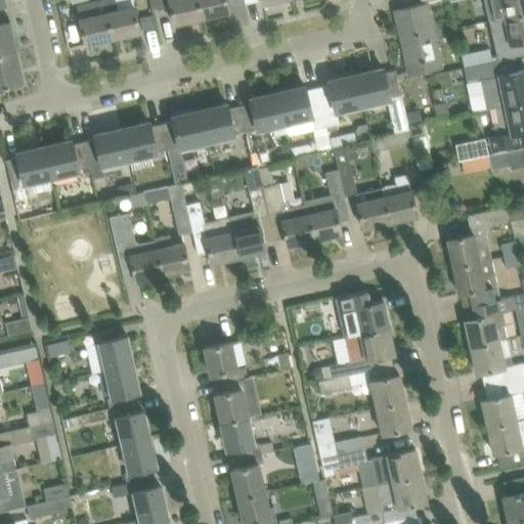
[(103,0),(96,0),(77,4),(86,45),(113,38),(106,12),(103,0)]
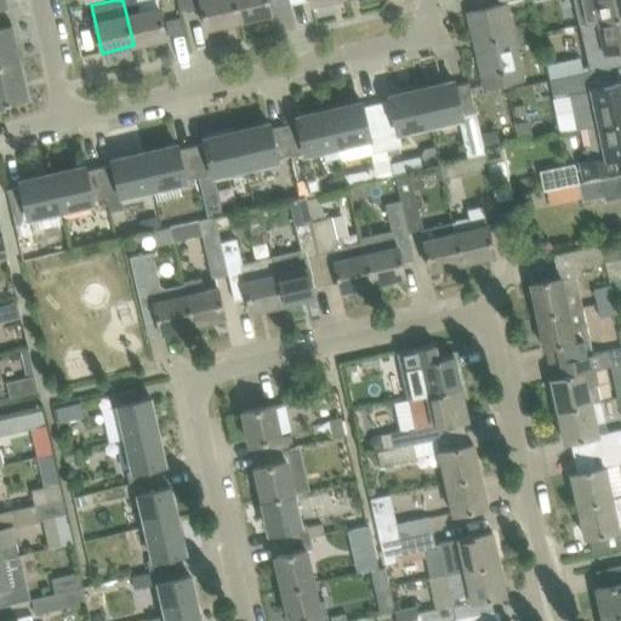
[(123,0),(126,15),(134,45),(166,38),(159,7),(141,12),(137,0),(123,0)]
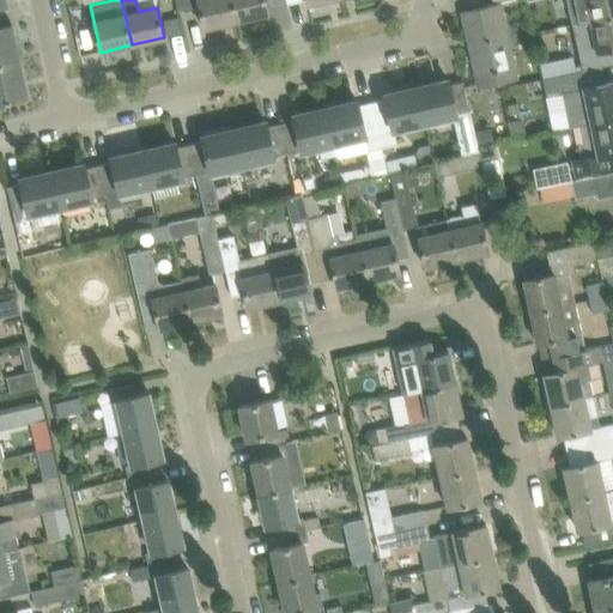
[(175,0),(178,10),(183,8),(184,11),(199,8),(204,29),(236,22),(230,0),(175,0)]
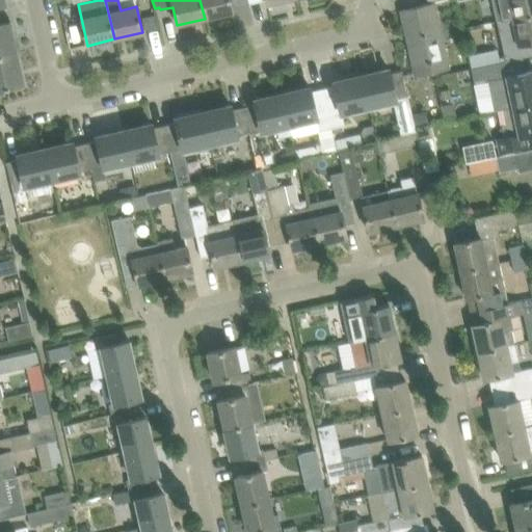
[(200,0),(205,19),(233,12),(229,0),(200,0)]
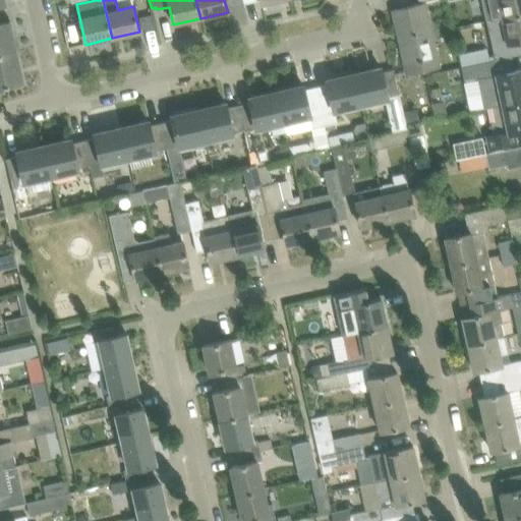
[(520,0),(480,0),(485,20),(501,17),(520,12),(520,0)]
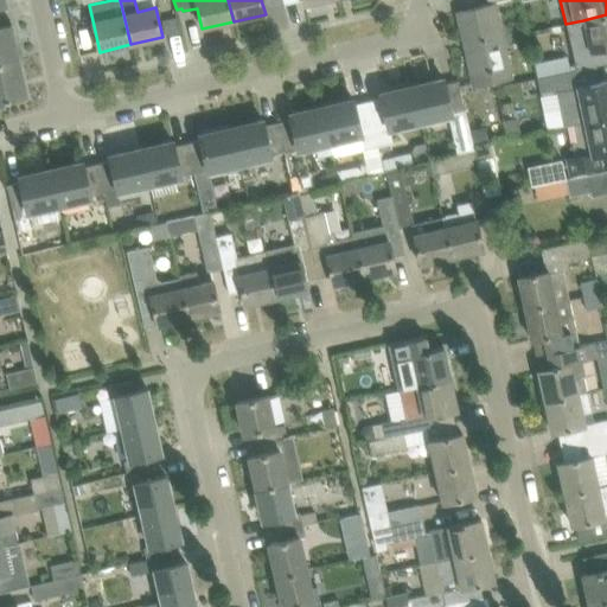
[(493,4),(481,7),(458,12),(474,85),(511,77),(494,5),(493,4)]
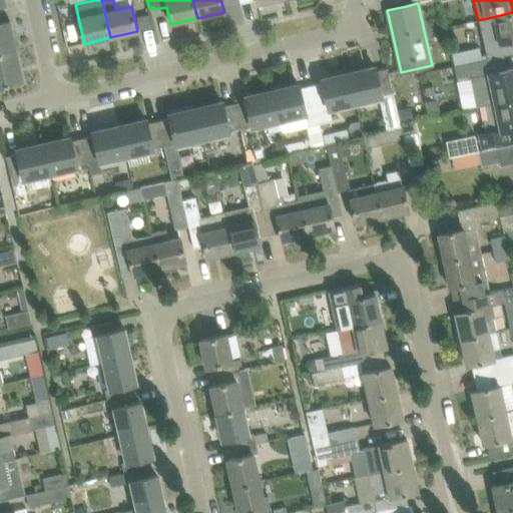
[(512,12),(493,17),(499,43),(512,40),(512,12)]
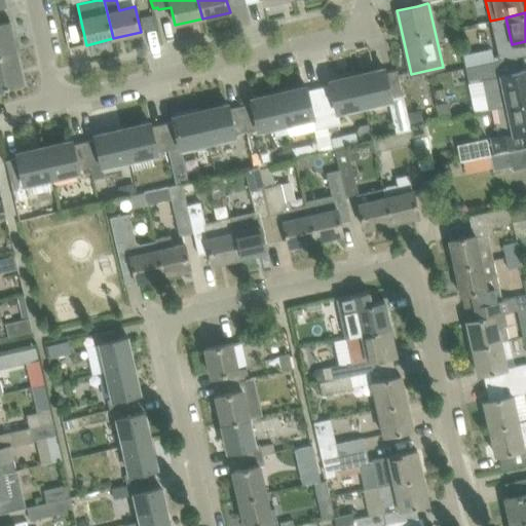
[(0,24),(0,57),(15,53),(8,23),(0,24)]
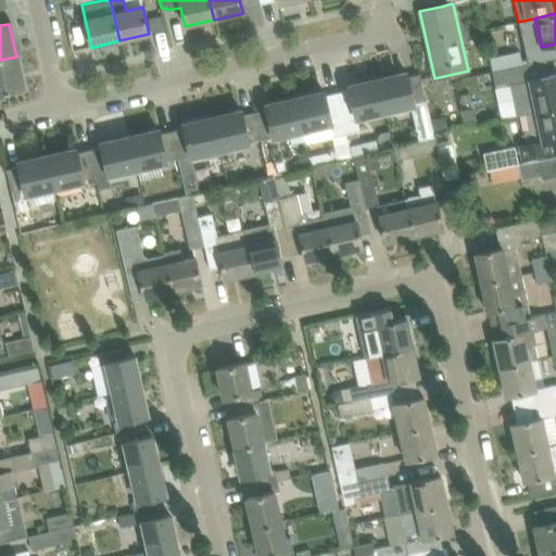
[(491,58),(493,72),(522,65),(520,52),(491,58)]
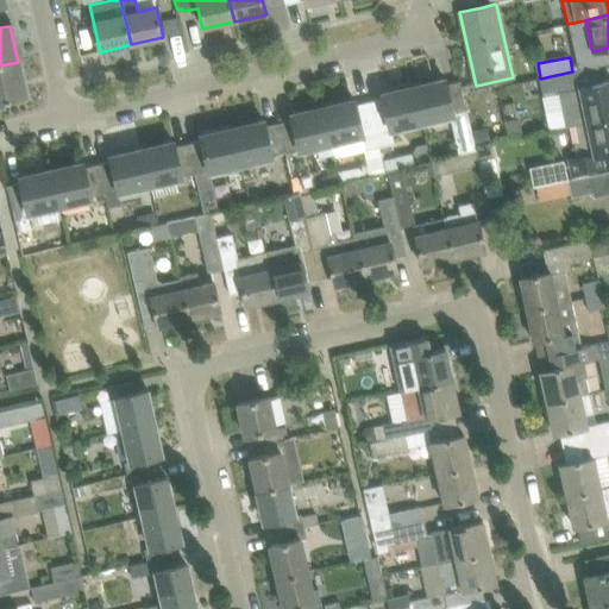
[(18,62),(0,66),(0,104),(26,98),(18,62)]
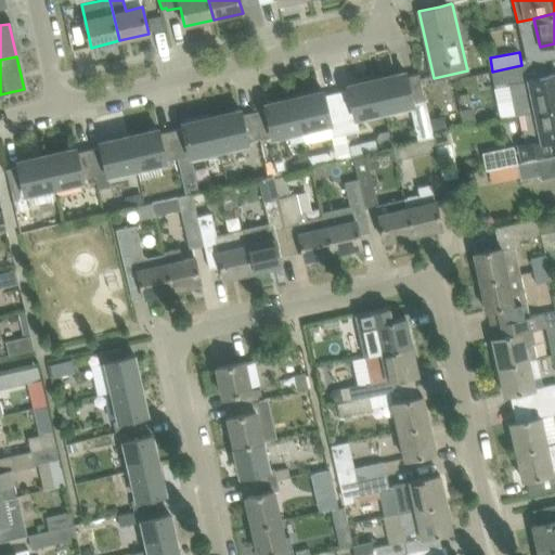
[(521,65),(492,72),(495,88),(514,84),(517,98),(512,99),(516,115),(554,106),(554,74),(547,75),(544,61),(523,65),(521,65)]
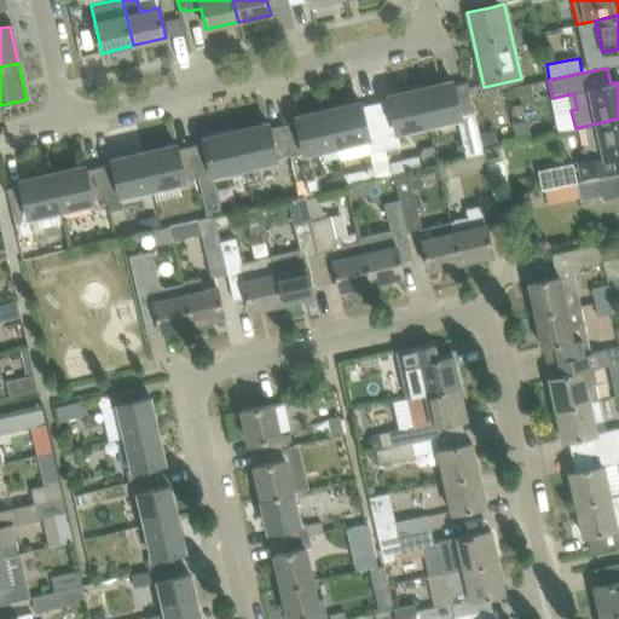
[(452,81),(420,88),(428,123),(461,116),(461,115),(474,111),(468,82),(453,86),(452,81)]
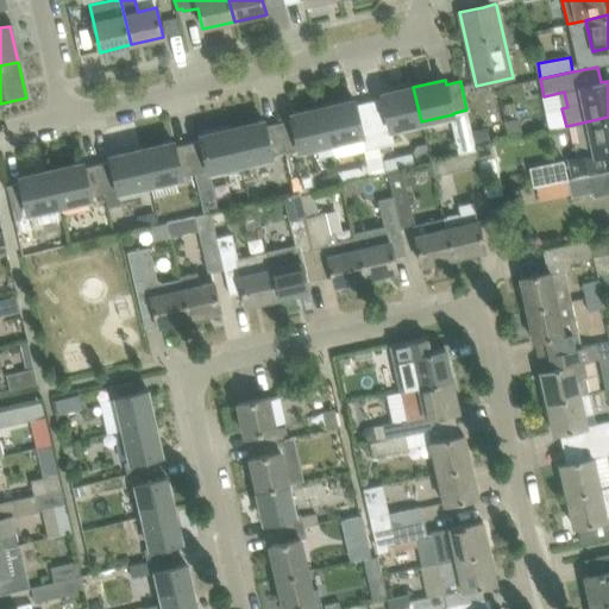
[(369,102),(380,146),(382,152),(393,150),(391,144),(395,143),(391,129),(421,121),(413,87),(382,94),(383,99),(369,102)]
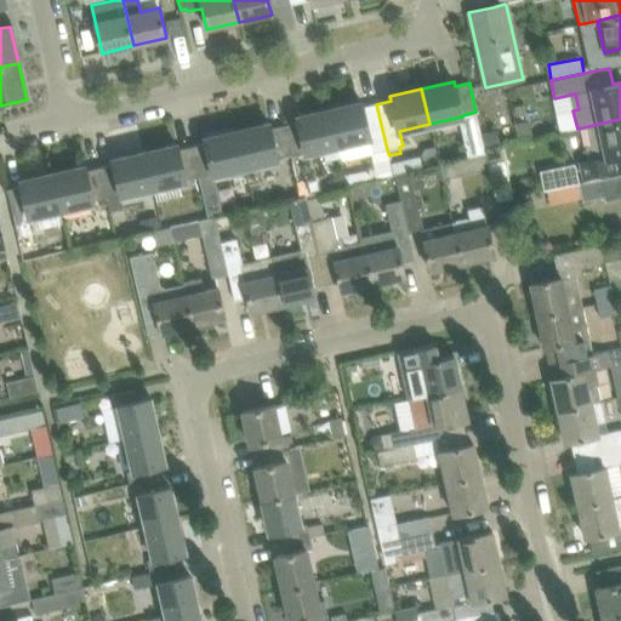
[(362,102),(329,109),(337,146),(339,146),(341,155),(372,148),(374,153),(387,149),(376,104),(363,107),(362,102)]
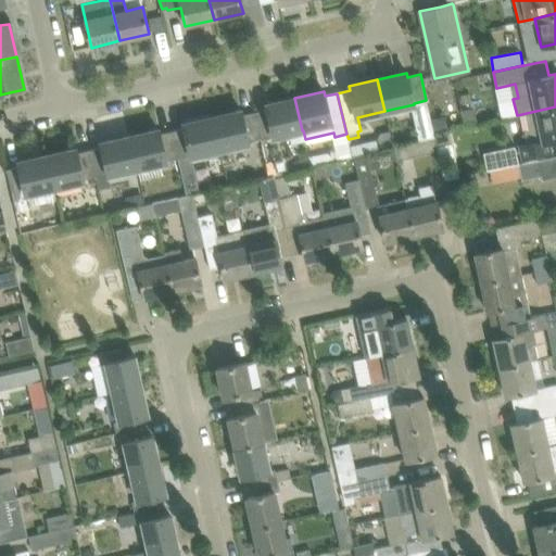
[(266,110),(254,112),(261,140),(302,130),(294,98),(266,105),(266,110)]
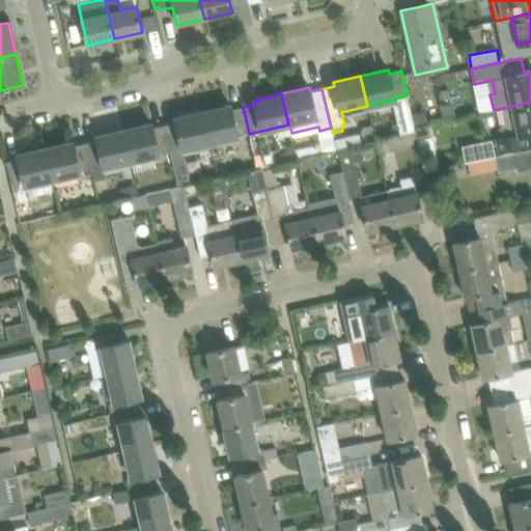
[(530,102),(494,110),(494,111),(501,109),(504,123),(501,124),(503,136),(496,138),(499,151),(526,145),(524,135),(530,133),(530,102)]
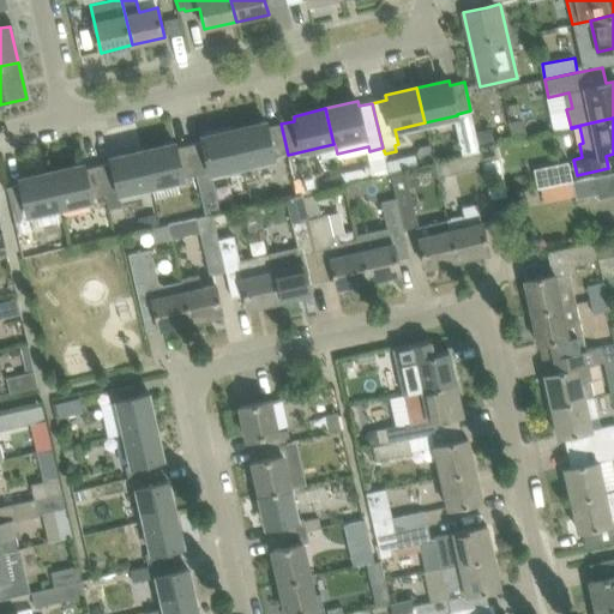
[(523,119),(509,122),(512,138),(527,136),(523,119)]
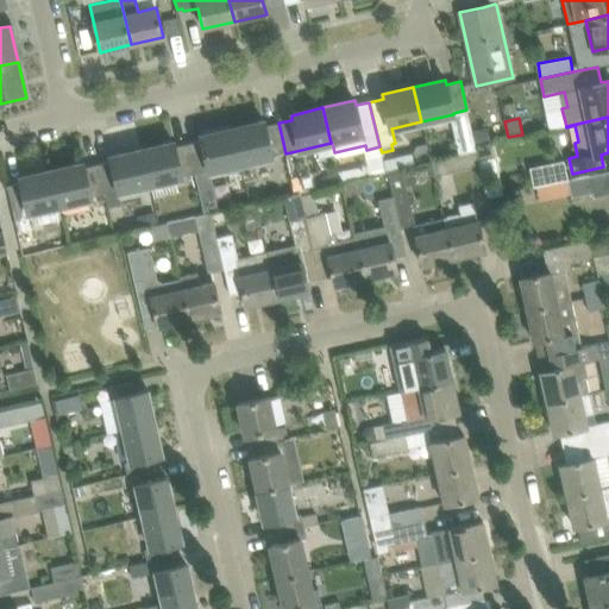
[(264,121),(232,129),(240,164),(286,154),(278,123),(265,126),(264,121)]
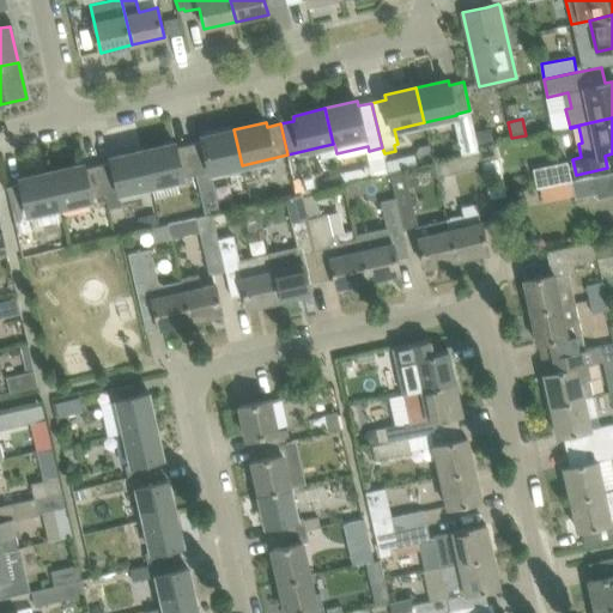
[(202,141),(189,145),(196,175),(205,213),(219,210),(211,173),(242,165),(234,129),(201,137),(202,141)]
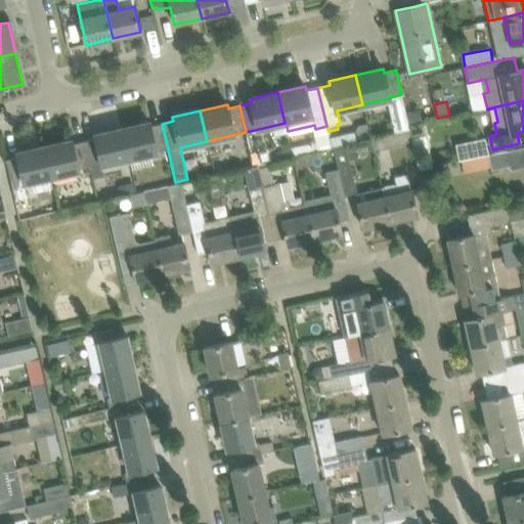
[(149,122),(122,129),(129,159),(168,149),(162,124),(150,126),(149,122)]
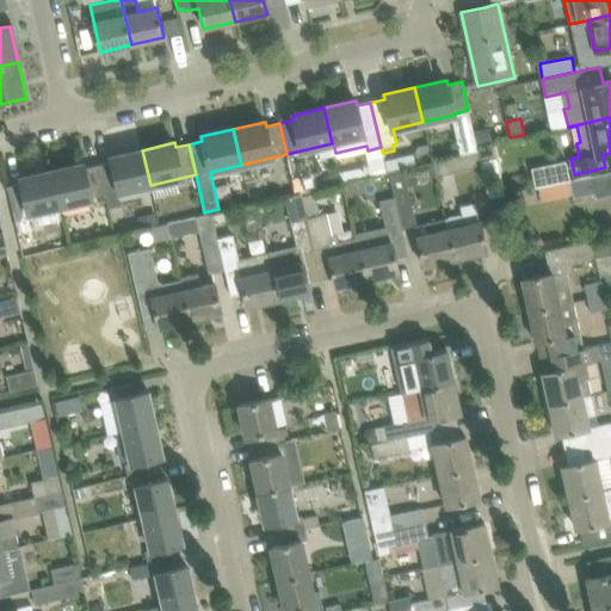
[(387,161),(388,171),(431,159),(427,144),(418,147),(413,155),(387,161)]
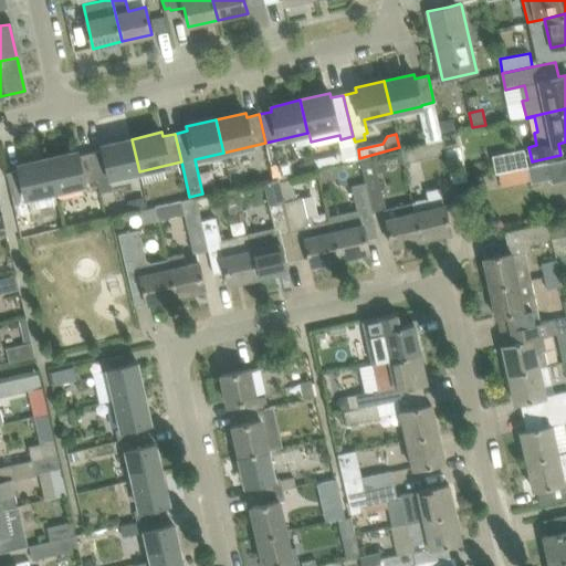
[(400,148),(402,161),(446,152),(442,138),(400,148)]
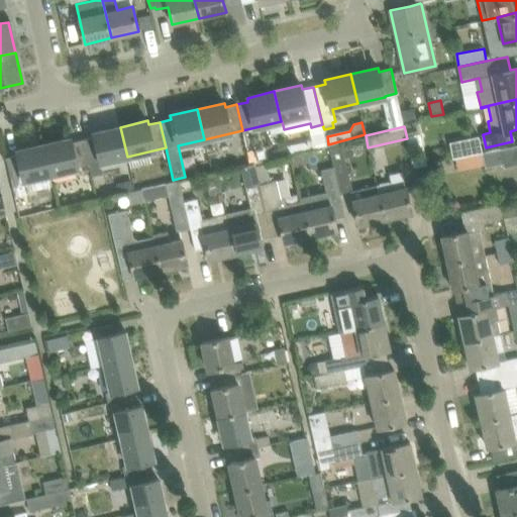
[(94,137),(83,139),(89,166),(90,166),(92,177),(103,174),(101,163),(127,157),(120,127),(93,133),(94,137)]
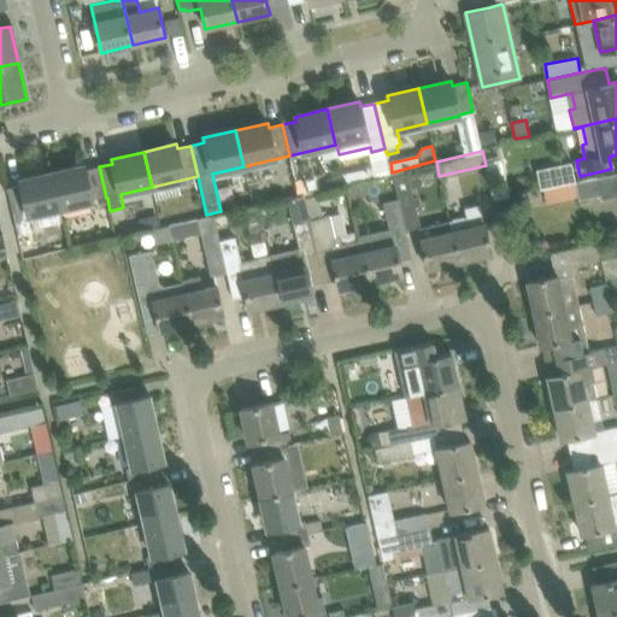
[(573,162),(536,170),(541,189),(576,182),(573,162)]
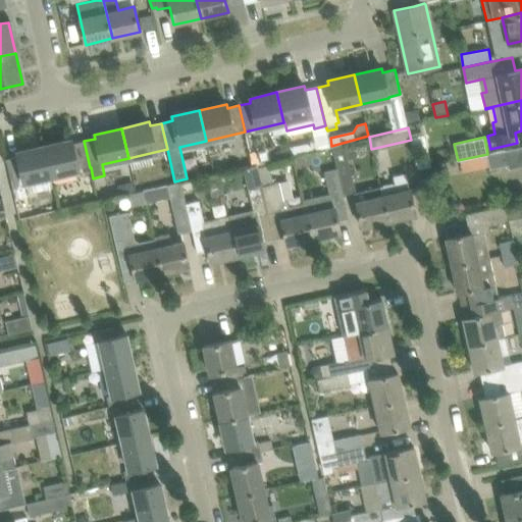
[(71,140),(44,146),(51,176),(90,167),(84,141),(72,144),(71,140)]
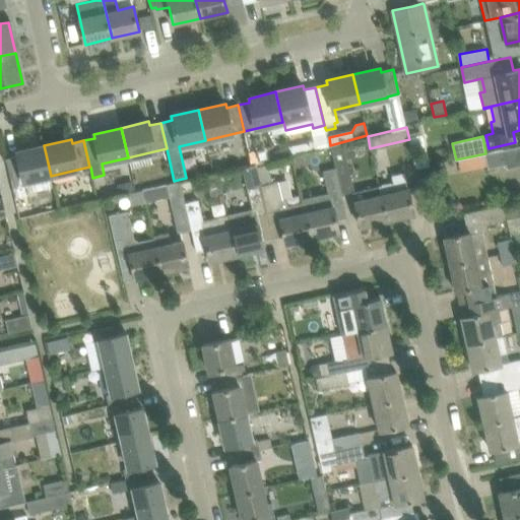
[(6,158),(12,183),(14,196),(26,193),(23,182),(51,176),(44,145),(16,151),(17,155),(6,158)]
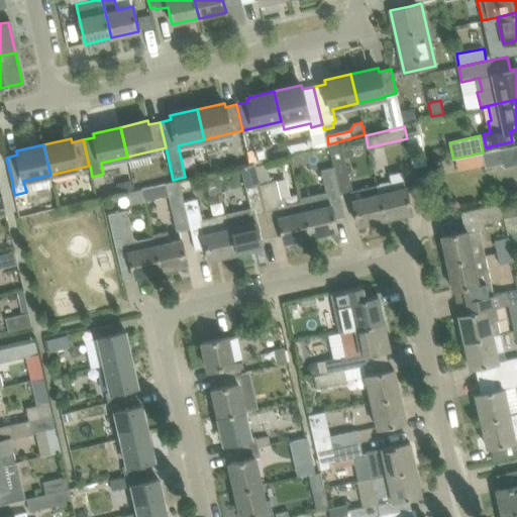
[(246,146),(249,164),(254,163),(260,162),(255,144),(246,146)]
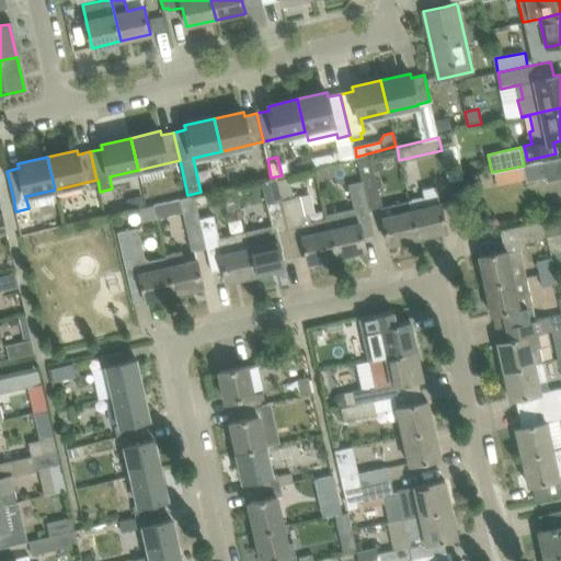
[(560,157),(544,162),(542,161),(522,167),(526,182),(545,178),(546,183),(560,179),(560,157)]
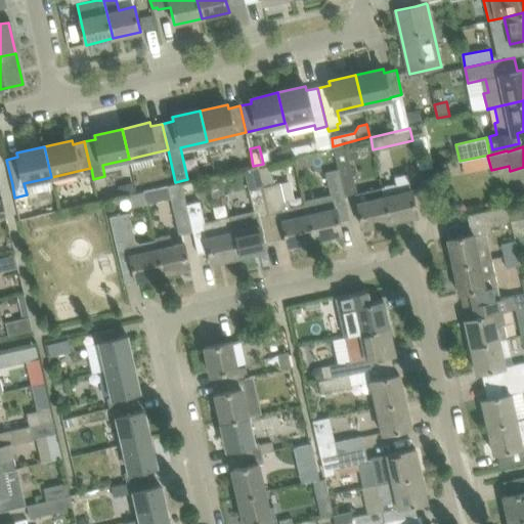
[(334,150),(338,169),(344,195),(355,193),(357,192),(346,147),(334,150)]
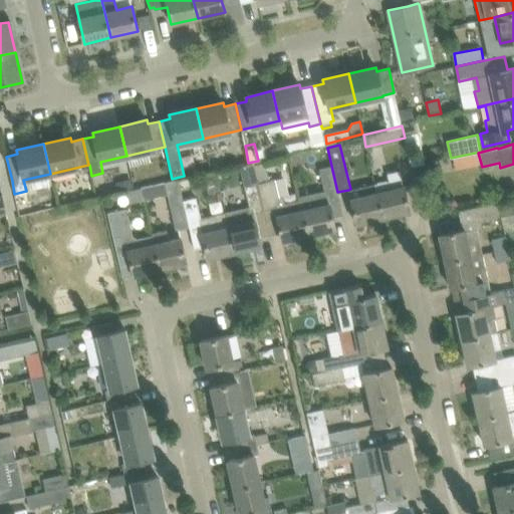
[(245,185),(257,182),(255,171),(253,164),(253,162),(248,163),(240,165),(245,185)]
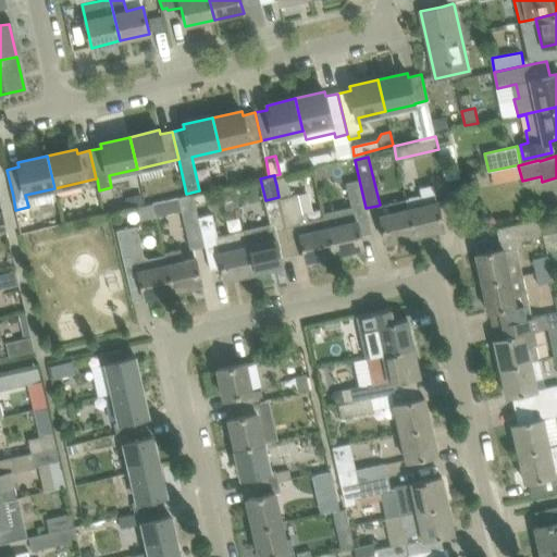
[(274,177),(276,185),(279,197),(286,229),(297,225),(297,224),(297,223),(287,175),(274,177)]
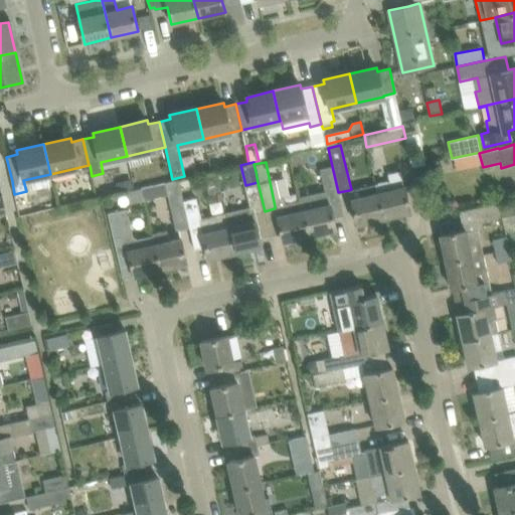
[(326,191),(327,195),(328,195),(338,192),(332,166),(320,168),(326,191)]
